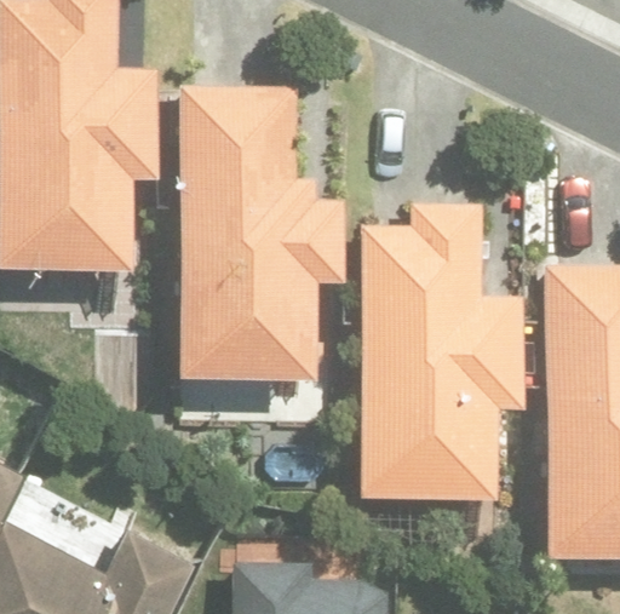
[(119,67),(119,0),(53,0),(53,1),(0,0),(0,267),(130,270),(132,174),(158,176),(159,68),(119,67)]
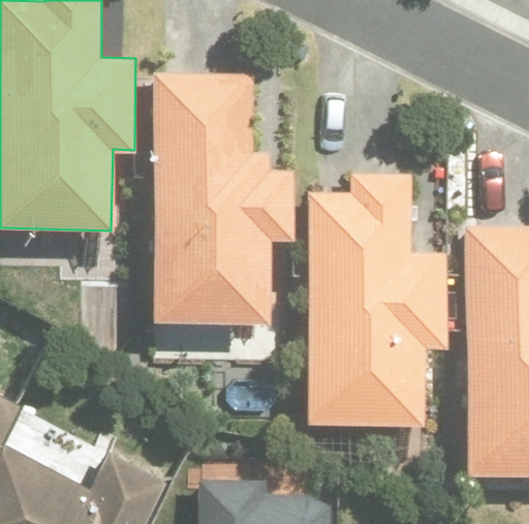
[(252,153),(252,79),(151,79),(151,326),(268,326),(268,238),(291,238),(291,173),(263,173),(263,153),(252,153)]
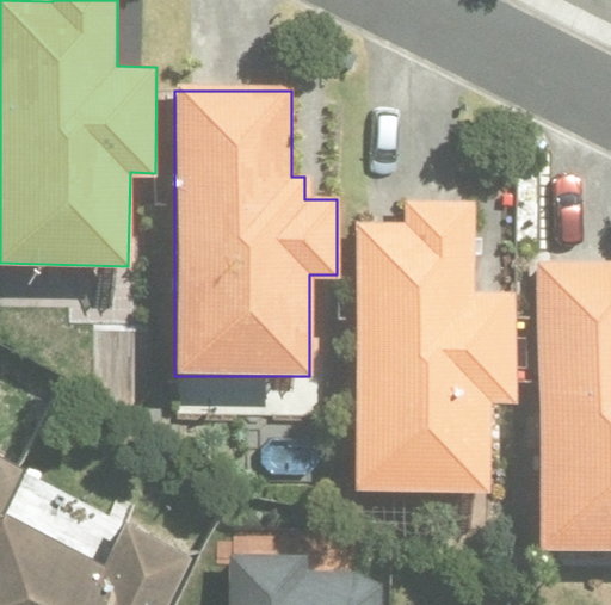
[(357,229),(357,491),(491,492),(491,396),(517,396),(517,292),(476,294),(476,205),(409,205),(409,229),(357,229)]
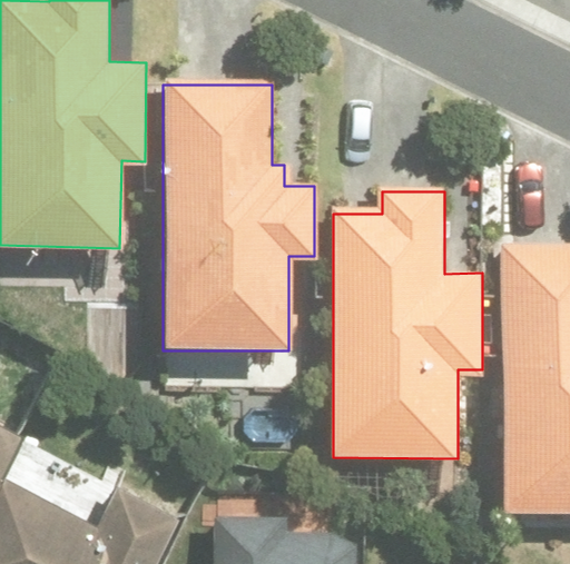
[(569,249),(505,250),(503,513),(569,513),(569,249)]
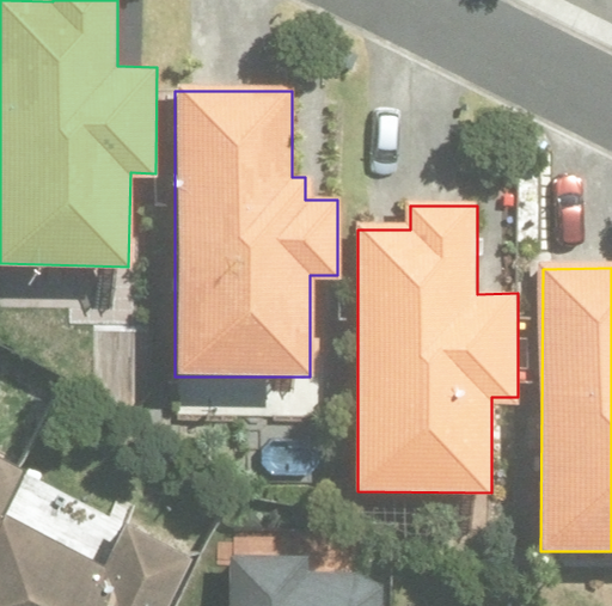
[(0,513),(23,471),(0,459),(0,513)]
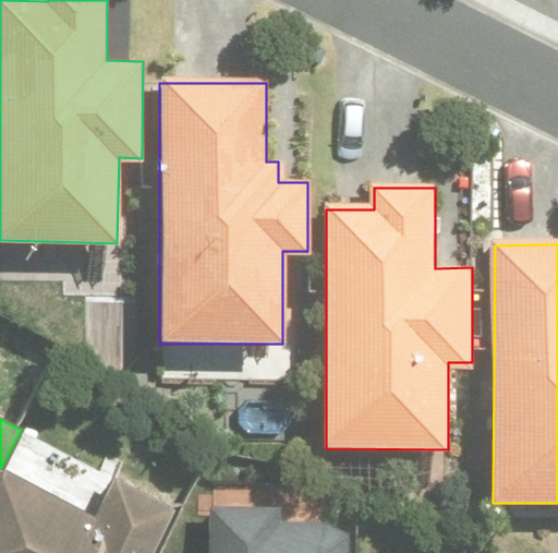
[(0,473),(0,552),(150,552),(171,514),(114,482),(93,524),(0,473)]
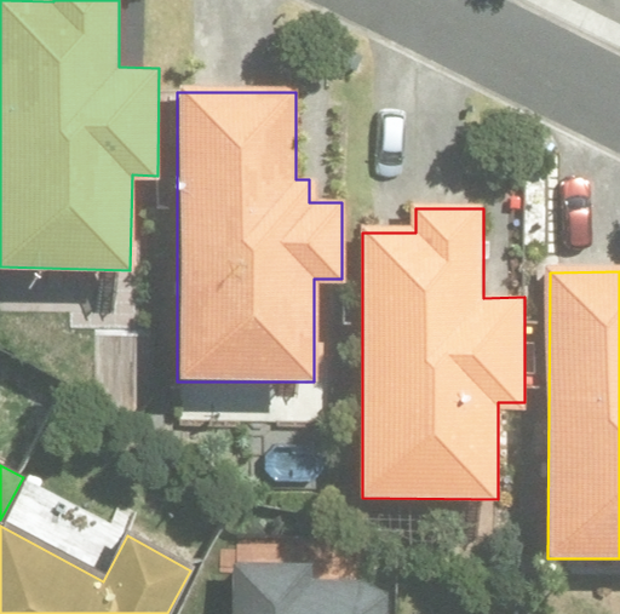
[(389,613),(389,603),(360,581),(310,581),(310,564),(229,564),(228,613),(389,613)]
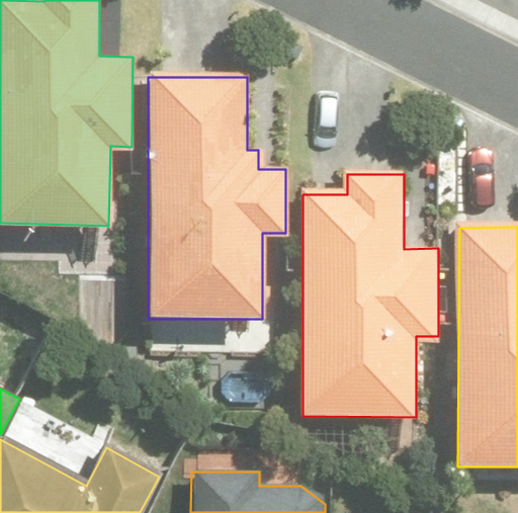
All buildings are outlined.
